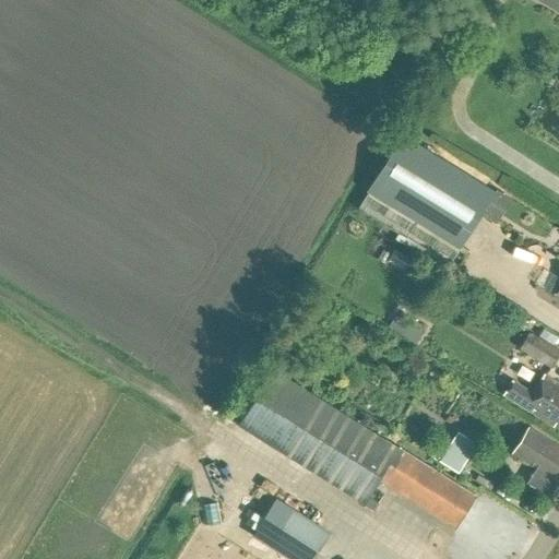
[(459,249),(494,193),(401,135),(366,191),(459,249)]
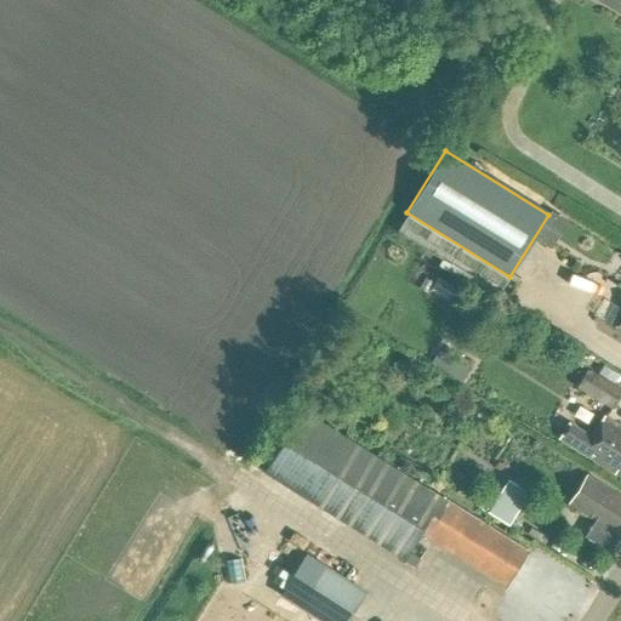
[(437,277),(429,290),(454,305),(462,292),(437,277)]
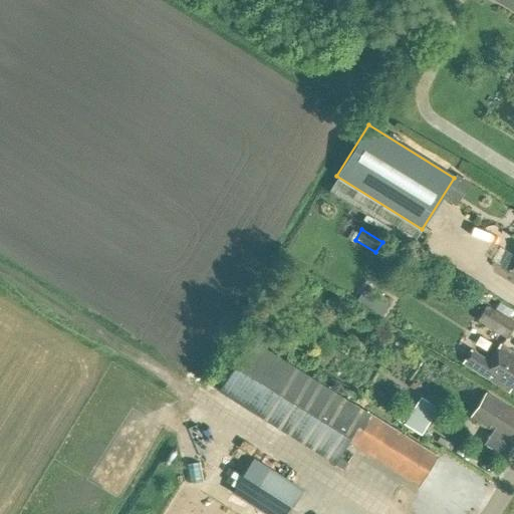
[(364,289),(356,300),(380,317),(389,306),(364,289)]
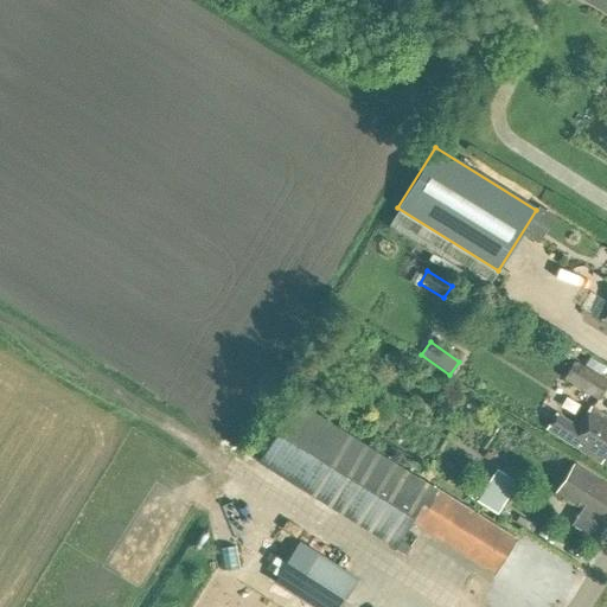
[(606,371),(580,356),(575,363),(573,362),(563,378),(599,400),(606,384),(606,371)]
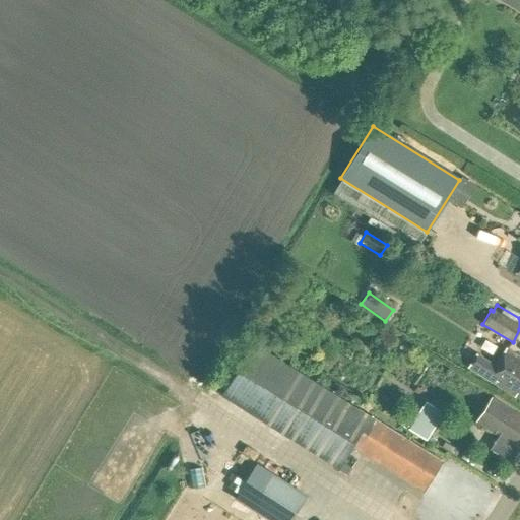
[(208,388),(261,421),(294,370),(253,343),(250,348),(238,341),(208,388)]
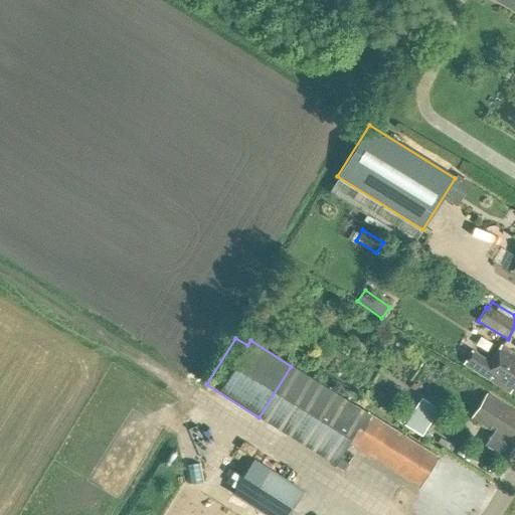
[(463,363),(482,375),(509,393),(511,389),(514,390),(514,355),(500,346),(490,362),(471,350),(463,363)]
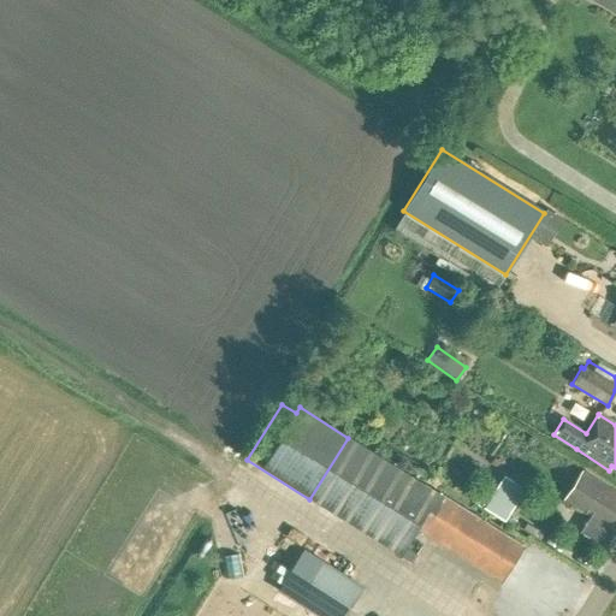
[(348,438),(309,499),(400,556),(416,529),(501,582),(522,548),(348,438)]
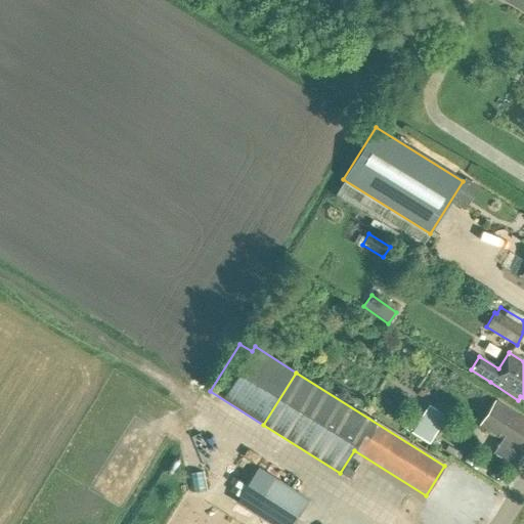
[(514,466),(523,449),(523,420),(494,401),(478,426),(500,440),(492,453),(514,466)]
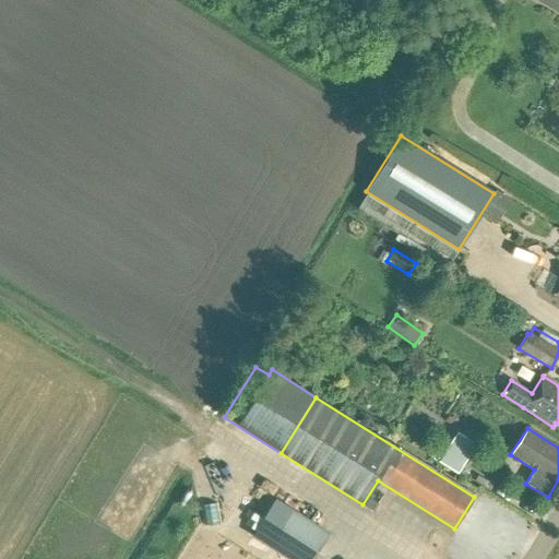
[(439,462),(459,473),(476,442),(456,430),(439,462)]
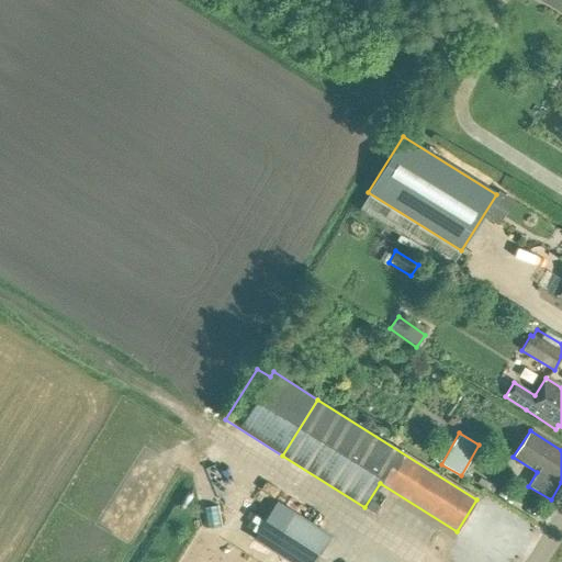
[(276,501),(253,538),(291,561),(312,561),(329,535),(276,501)]
